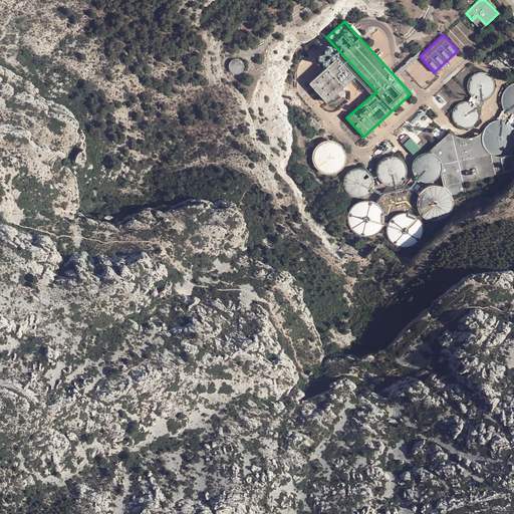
[(234,59),(232,60),(231,61),(230,62),(230,63),(229,65),(229,66),(230,68),(230,69),(231,70),(232,71),(233,72),(234,73),(235,73),(237,74),(238,73),(240,73),(241,72),(242,72),(243,70),(244,69),(244,68),(244,67),(244,65),(244,64),(243,62),(243,61),(242,60),(240,59),(239,59),(238,59),(236,59),(235,59),(234,59)]
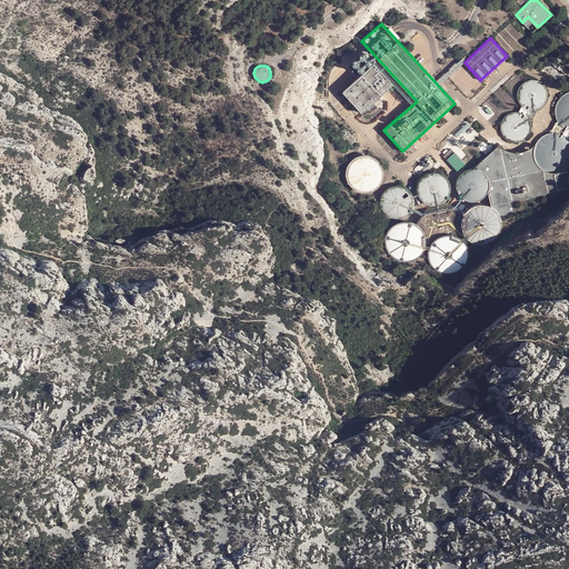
[(528,80),(527,81),(526,81),(525,81),(523,82),(522,83),(521,85),(520,86),(519,87),(519,88),(519,89),(518,90),(518,91),(517,92),(517,93),(517,95),(517,96),(517,97),(518,98),(518,99),(518,100),(518,101),(519,102),(520,103),(520,105),(521,106),(522,106),(523,107),(525,108),(526,108),(527,109),(528,109),(529,109),(530,110),(531,110),(532,110),(533,110),(535,110),(536,109),(537,109),(538,109),(539,108),(540,108),(541,108),(541,107),(542,106),(543,106),(543,105),(545,103),(546,102),(546,101),(547,100),(547,99),(547,98),(547,97),(548,96),(548,95),(548,93),(547,92),(547,91),(547,90),(546,89),(546,88),(546,87),(545,86),(543,86),(543,85),(542,83),(541,83),(541,82),(540,81),(539,81),(538,81),(537,80),(536,80),(535,80),(533,80),(532,80),(531,80),(530,80),(529,80),(528,80)]
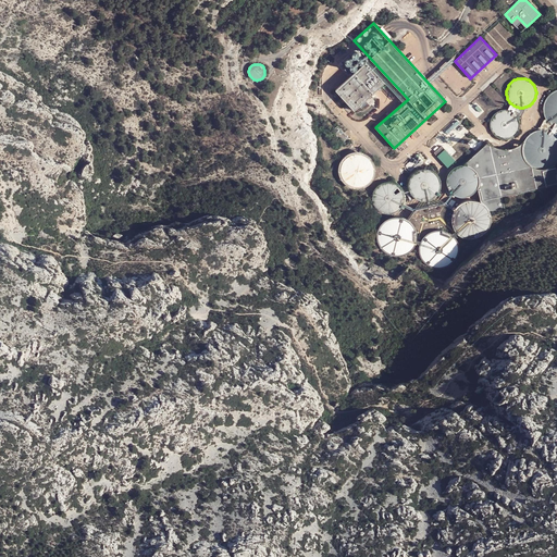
[(376,81),(375,81),(375,82),(374,82),(374,83),(373,83),(372,84),(372,85),(371,85),(371,86),(370,87),(370,88),(370,89),(370,90),(370,91),(370,93),(370,94),(370,95),(371,95),(371,96),(372,97),(373,98),(374,99),(375,100),(376,100),(378,101),(379,101),(380,101),(381,101),(382,101),(383,101),(384,101),(384,100),(385,100),(386,99),(387,99),(388,98),(390,97),(390,96),(391,95),(391,94),(391,93),(391,91),(391,90),(391,89),(391,88),(391,87),(391,86),(390,86),(390,85),(388,84),(388,83),(387,83),(386,82),(385,82),(384,81),(383,81),(382,81),(381,81),(380,81),(379,81),(378,81),(376,81)]
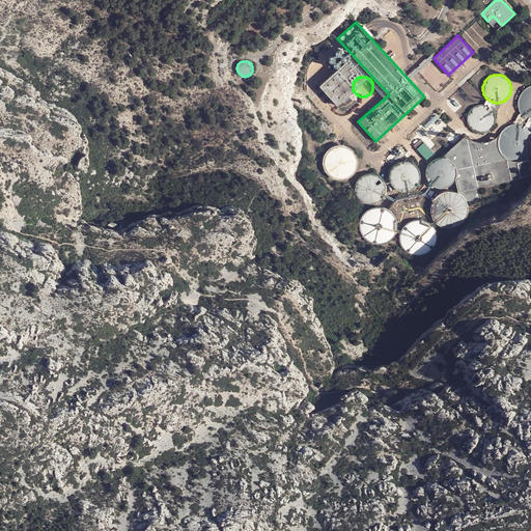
[(526,89),(525,89),(524,90),(523,91),(522,92),(521,93),(521,94),(520,95),(520,98),(519,99),(519,100),(519,101),(519,103),(518,104),(518,105),(519,106),(519,108),(519,109),(519,110),(520,111),(521,112),(521,114),(522,115),(523,116),(523,117),(524,117),(525,118),(526,119),(527,120),(529,120),(530,121),(530,85),(530,86),(529,87),(528,87),(527,88),(526,89)]
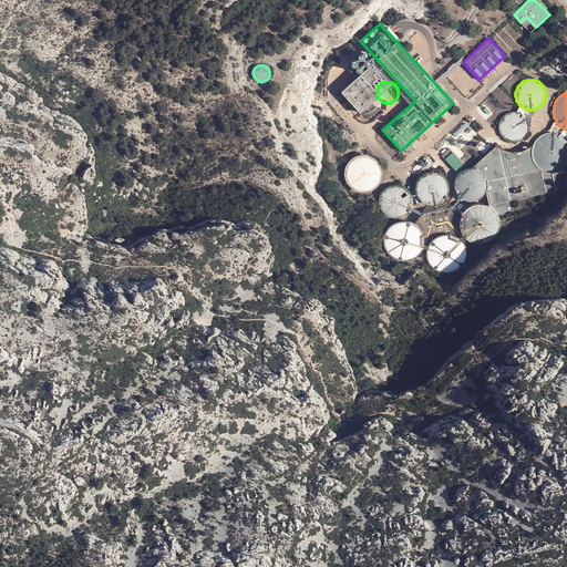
[(363,101),(362,102),(361,102),(360,103),(359,103),(359,104),(358,104),(358,105),(357,105),(357,106),(357,107),(356,107),(356,109),(356,110),(356,111),(356,112),(356,113),(356,114),(356,115),(357,116),(357,117),(358,117),(358,119),(359,119),(359,120),(360,120),(360,121),(361,121),(362,122),(363,122),(364,122),(366,122),(367,122),(368,122),(369,122),(370,122),(371,121),(372,121),(373,120),(374,119),(374,117),(375,117),(375,116),(377,116),(377,115),(377,114),(377,113),(377,112),(377,111),(377,110),(377,109),(377,107),(375,106),(375,105),(374,104),(373,103),(372,103),(372,102),(371,102),(370,102),(370,101),(369,101),(368,101),(367,101),(366,101),(364,101),(363,101)]
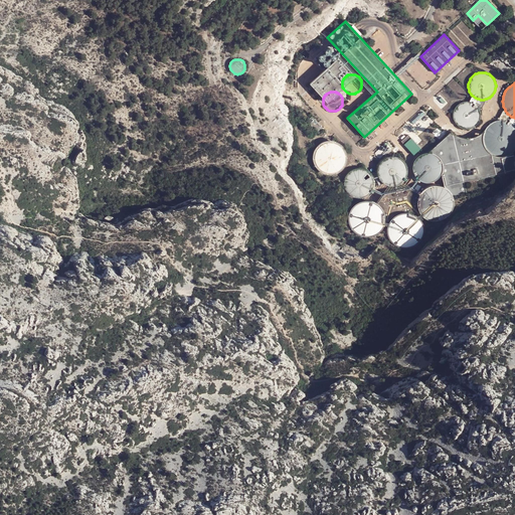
[(473,96),(472,96),(469,102),(470,102),(471,102),(472,102),(473,103),(474,103),(475,104),(476,105),(477,106),(478,106),(478,107),(479,108),(479,109),(480,110),(482,108),(485,103),(485,99),(484,100),(483,100),(482,100),(481,100),(480,100),(479,99),(478,99),(477,99),(476,98),(475,98),(474,97),(473,96)]
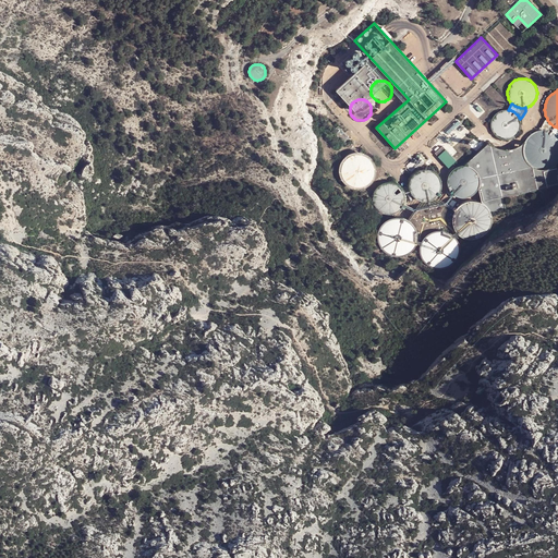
[(501,110),(500,110),(499,111),(498,111),(497,112),(496,113),(495,114),(494,114),(494,116),(493,117),(493,118),(492,118),(492,119),(492,120),(490,121),(490,122),(490,123),(490,124),(490,125),(490,126),(490,128),(492,129),(492,130),(492,131),(493,131),(493,132),(494,133),(494,134),(495,135),(496,136),(497,136),(498,137),(499,137),(499,138),(500,138),(501,140),(502,140),(504,140),(505,140),(506,140),(507,140),(508,140),(509,140),(510,140),(511,138),(512,138),(512,137),(513,137),(514,136),(516,136),(516,135),(517,135),(518,134),(518,133),(519,132),(519,131),(520,131),(520,130),(520,129),(521,128),(521,126),(521,125),(521,124),(521,123),(521,122),(520,121),(520,120),(520,119),(519,118),(519,117),(518,116),(518,114),(517,114),(516,113),(514,112),(513,111),(512,111),(511,110),(510,110),(509,110),(508,110),(507,110),(506,109),(505,110),(504,110),(502,110),(501,110)]
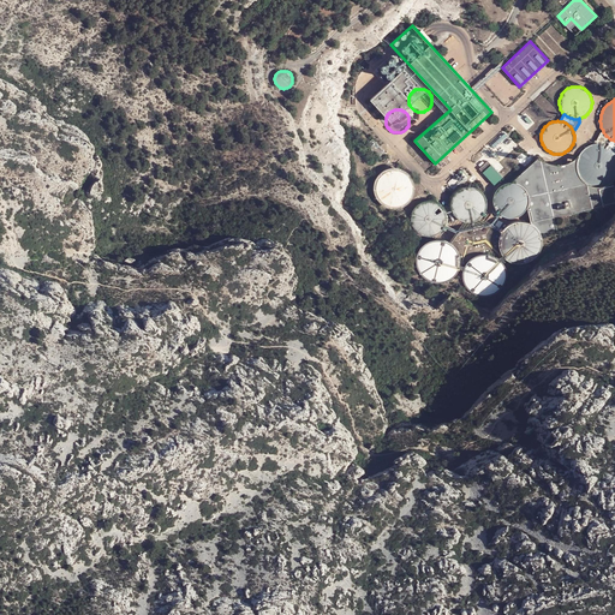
[(596,141),(596,143),(598,143),(599,143),(601,143),(602,143),(603,144),(605,144),(607,144),(608,145),(609,145),(610,147),(611,148),(613,149),(614,149),(614,150),(614,141),(613,139),(610,139),(609,138),(608,137),(607,136),(605,136),(605,135),(604,133),(603,132),(603,130),(601,132),(596,141)]
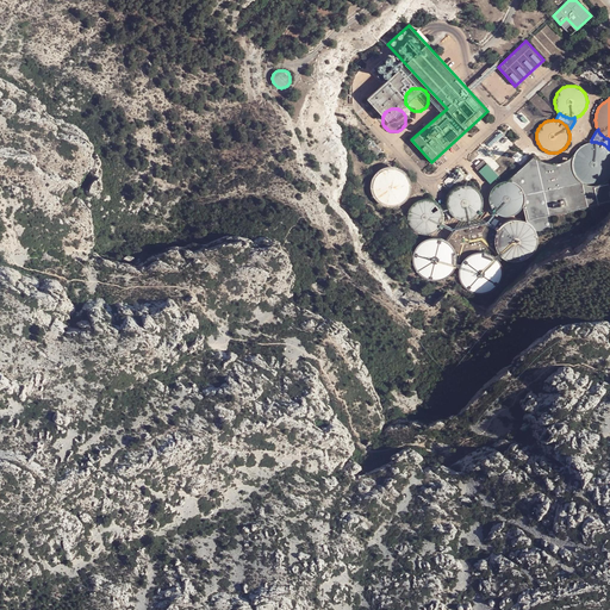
[(369,138),(363,144),(378,159),(384,154),(369,138)]
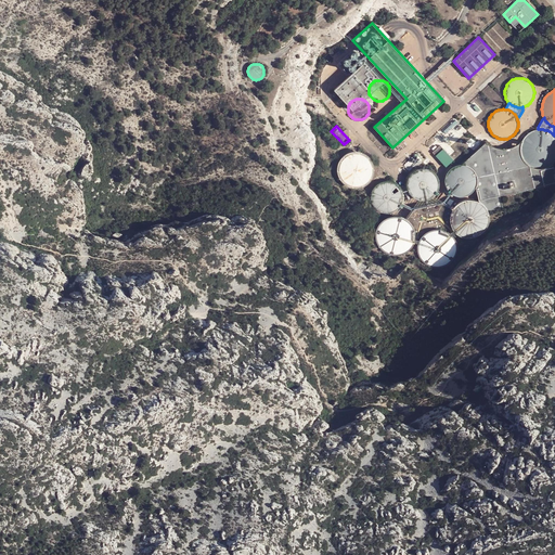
[(531,131),(530,131),(529,132),(528,133),(527,134),(526,134),(526,136),(525,137),(524,138),(523,139),(523,140),(521,142),(521,143),(521,144),(520,145),(520,146),(520,147),(520,150),(520,151),(520,152),(521,153),(521,155),(521,156),(523,157),(523,158),(524,159),(525,160),(525,162),(526,163),(527,164),(528,165),(529,165),(530,166),(531,167),(532,167),(533,167),(536,168),(537,168),(538,168),(539,168),(540,168),(542,168),(543,168),(544,168),(545,168),(546,167),(549,167),(550,166),(551,166),(552,165),(553,164),(554,164),(554,163),(554,162),(554,136),(554,134),(553,134),(552,133),(551,132),(550,131),(549,131),(547,130),(546,130),(544,130),(543,129),(542,129),(541,129),(540,129),(538,129),(537,129),(536,130),(534,130),(533,130),(531,131)]
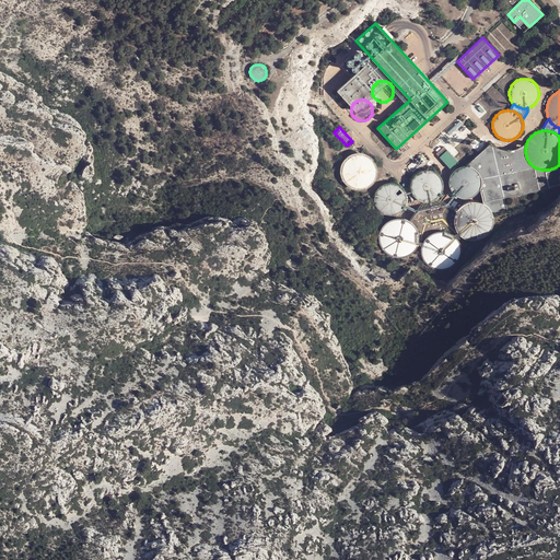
[(490,143),(466,166),(467,166),(468,166),(469,166),(470,166),(471,167),(473,167),(474,168),(475,168),(476,170),(477,170),(477,171),(478,172),(479,173),(479,174),(480,175),(480,176),(481,177),(481,178),(481,179),(481,181),(481,182),(481,183),(481,184),(481,185),(481,186),(480,187),(480,188),(483,203),(485,205),(486,206),(487,206),(488,207),(489,208),(489,209),(490,210),(490,211),(491,212),(491,213),(492,216),(492,217),(546,203),(543,190),(559,186),(559,177),(557,166),(556,167),(555,167),(553,168),(551,168),(550,170),(549,170),(548,170),(547,170),(545,170),(544,170),(543,170),(541,170),(540,170),(538,168),(537,168),(536,168),(535,167),(534,166),(533,166),(532,165),(531,164),(529,163),(529,162),(528,161),(527,160),(527,159),(526,158),(526,156),(526,154),(525,153),(525,152),(525,151),(525,149),(525,148),(525,147),(526,146),(526,144),(526,143),(527,141),(526,142),(525,142),(525,143),(524,143),(524,144),(523,144),(523,146),(522,146),(521,146),(521,147),(520,147),(518,147),(518,148),(517,148),(516,148),(516,149),(515,149),(514,149),(513,149),(512,150),(511,150),(510,150),(509,150),(508,150),(506,150),(505,150),(504,150),(503,150),(502,149),(501,149),(500,149),(499,149),(499,148),(498,148),(497,148),(496,147),(494,147),(494,146),(493,146),(492,146),(492,144),(491,144),(491,143),(490,143)]
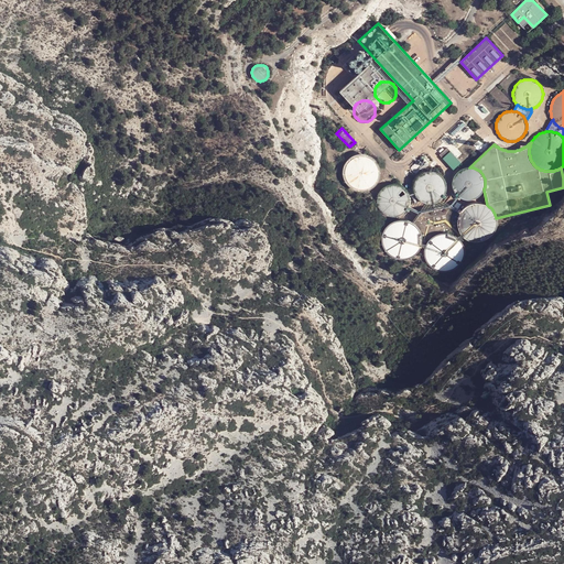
[(349,161),(348,161),(348,162),(347,163),(346,164),(346,165),(345,166),(345,167),(345,169),(344,170),(344,171),(344,172),(344,173),(344,174),(344,175),(344,177),(345,179),(345,180),(345,181),(346,182),(346,183),(347,184),(348,184),(348,185),(349,186),(350,187),(351,187),(353,188),(354,188),(355,190),(356,190),(357,191),(358,191),(359,191),(360,191),(361,191),(362,191),(364,191),(365,191),(366,190),(368,190),(369,190),(370,188),(371,187),(372,186),(373,185),(375,185),(375,184),(376,183),(377,182),(377,181),(378,180),(378,179),(378,177),(378,176),(378,175),(379,174),(379,172),(378,171),(378,170),(378,169),(378,167),(377,166),(377,165),(376,164),(376,163),(375,162),(373,162),(372,161),(372,160),(371,159),(370,159),(369,158),(368,158),(367,158),(366,156),(365,156),(364,156),(361,156),(360,156),(359,156),(358,156),(357,156),(356,156),(355,158),(354,158),(353,159),(351,159),(350,160),(349,161)]
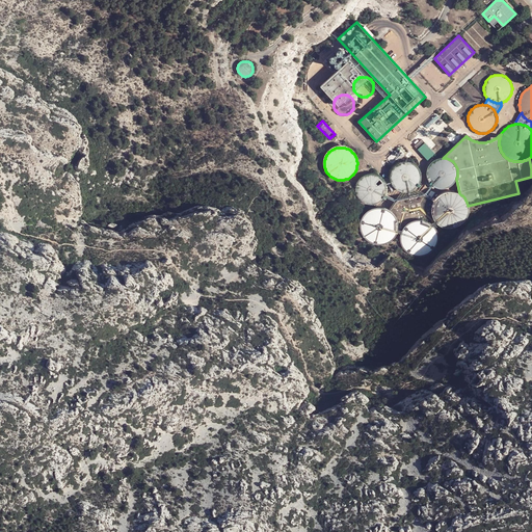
[(436,159),(435,159),(434,160),(433,160),(433,161),(432,161),(431,162),(430,163),(430,164),(429,164),(429,165),(428,166),(428,167),(427,168),(427,169),(427,170),(427,171),(427,173),(427,174),(427,175),(427,176),(427,177),(428,178),(428,179),(429,180),(429,181),(430,182),(430,183),(431,183),(432,184),(432,185),(433,185),(434,186),(435,186),(436,187),(437,187),(439,187),(440,188),(441,188),(442,188),(443,188),(444,188),(445,188),(446,188),(447,187),(448,187),(449,187),(450,186),(451,185),(452,185),(452,184),(453,184),(454,183),(454,182),(455,181),(456,180),(456,179),(456,178),(457,177),(457,176),(457,175),(457,174),(457,173),(457,171),(457,170),(457,169),(457,168),(456,167),(456,166),(455,165),(455,164),(454,163),(453,162),(453,161),(452,161),(451,160),(450,160),(449,159),(448,159),(447,158),(446,158),(445,158),(444,158),(443,158),(442,158),(441,158),(440,158),(439,158),(437,158),(436,159)]
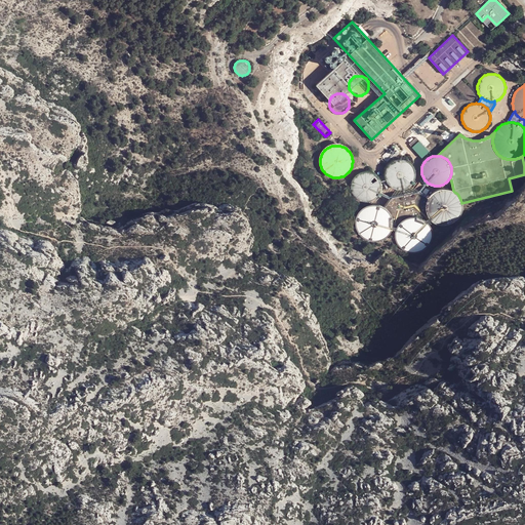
[(399,159),(398,159),(397,159),(396,159),(395,160),(394,160),(393,161),(392,161),(391,162),(390,162),(390,163),(389,164),(388,165),(388,166),(387,166),(387,167),(386,168),(386,169),(386,170),(386,171),(385,172),(385,173),(385,174),(386,176),(386,177),(386,178),(386,179),(387,180),(388,182),(388,183),(389,184),(389,185),(390,186),(391,186),(392,187),(393,187),(394,188),(395,188),(396,189),(397,189),(398,189),(399,189),(400,189),(401,189),(402,189),(403,189),(404,189),(405,189),(406,188),(407,188),(408,188),(409,187),(409,186),(410,186),(411,185),(412,184),(412,183),(413,183),(413,182),(414,180),(414,179),(415,178),(415,177),(415,176),(415,175),(415,174),(415,173),(415,172),(415,171),(415,170),(414,169),(414,168),(414,167),(413,166),(413,165),(412,164),(411,163),(410,163),(410,162),(409,161),(408,161),(407,160),(406,160),(405,159),(404,159),(403,159),(402,159),(401,159),(400,159),(399,159)]
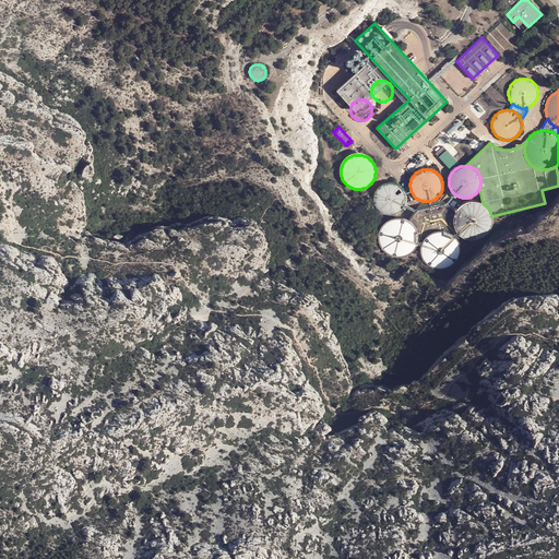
[(378,188),(377,189),(376,190),(375,191),(375,192),(375,193),(373,194),(373,195),(373,197),(373,198),(373,199),(373,200),(373,202),(375,203),(375,204),(376,205),(376,206),(377,207),(377,209),(378,210),(379,211),(380,211),(381,212),(382,213),(383,213),(384,214),(385,214),(387,214),(388,214),(389,214),(390,214),(391,214),(392,214),(393,214),(394,214),(395,213),(396,213),(397,213),(399,212),(400,211),(401,211),(402,210),(402,209),(403,207),(404,207),(404,206),(405,205),(405,204),(405,203),(406,202),(406,201),(406,200),(406,199),(406,198),(406,197),(406,195),(405,194),(405,193),(405,192),(404,191),(404,190),(403,189),(403,188),(402,187),(401,187),(400,186),(399,185),(397,183),(396,183),(395,182),(394,182),(393,182),(392,182),(391,182),(390,182),(389,182),(388,182),(387,182),(384,182),(384,183),(383,183),(382,185),(381,185),(380,186),(379,186),(378,187),(378,188)]
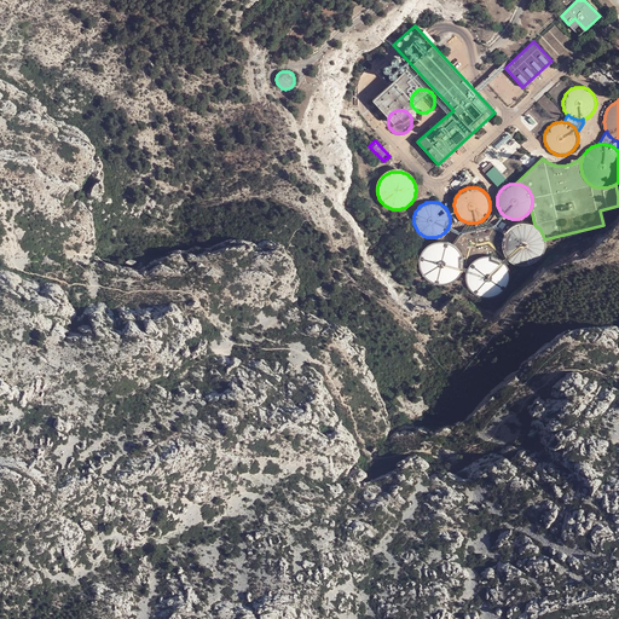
[(509,227),(508,229),(507,230),(507,231),(505,232),(504,233),(504,235),(503,236),(503,237),(503,238),(503,239),(502,241),(502,242),(502,244),(502,246),(503,247),(503,248),(503,249),(504,250),(504,253),(505,254),(505,255),(507,256),(508,258),(509,258),(509,259),(510,260),(512,261),(513,261),(514,262),(516,262),(518,264),(519,264),(520,264),(521,264),(522,264),(525,264),(526,264),(527,264),(528,264),(530,262),(531,262),(532,262),(533,261),(536,260),(537,259),(538,258),(539,256),(541,255),(541,254),(542,253),(543,252),(543,250),(543,249),(544,248),(544,247),(544,246),(544,243),(544,242),(544,241),(544,239),(544,238),(543,236),(543,235),(542,233),(542,232),(541,231),(541,230),(539,229),(538,227),(537,227),(536,226),(534,225),(533,225),(532,224),(531,224),(530,223),(528,223),(527,223),(525,223),(524,223),(522,223),(521,223),(520,223),(518,223),(516,223),(515,224),(514,224),(513,225),(512,225),(510,226),(509,227)]
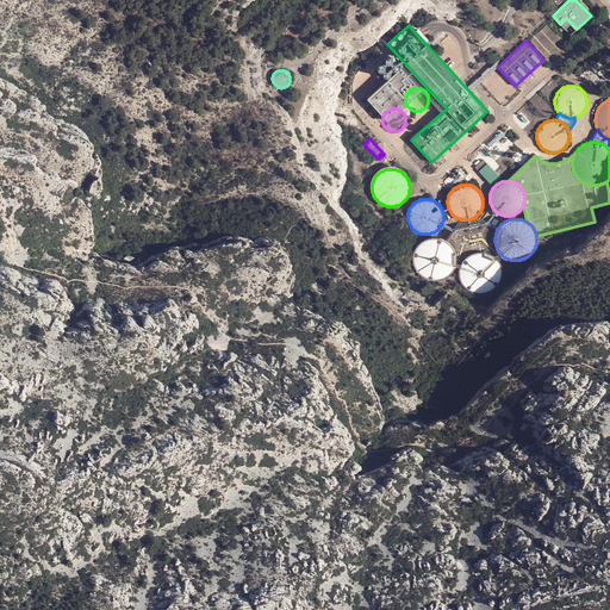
[(455,229),(447,241),(448,241),(449,242),(450,243),(452,244),(453,246),(453,247),(454,248),(454,249),(455,250),(455,251),(456,254),(456,255),(456,256),(456,257),(456,260),(456,261),(456,262),(460,266),(460,265),(461,263),(461,262),(462,261),(464,260),(464,259),(465,257),(466,256),(467,255),(468,254),(470,254),(471,253),(473,251),(474,251),(475,251),(477,250),(478,250),(480,250),(481,250),(483,250),(485,250),(486,251),(487,251),(489,251),(490,253),(491,254),(492,254),(495,255),(495,256),(500,254),(499,253),(498,251),(498,250),(497,249),(497,247),(496,246),(496,244),(496,243),(495,242),(495,241),(495,238),(495,237),(496,236),(496,235),(496,234),(496,232),(497,231),(497,230),(498,229),(485,223),(471,225),(455,229)]
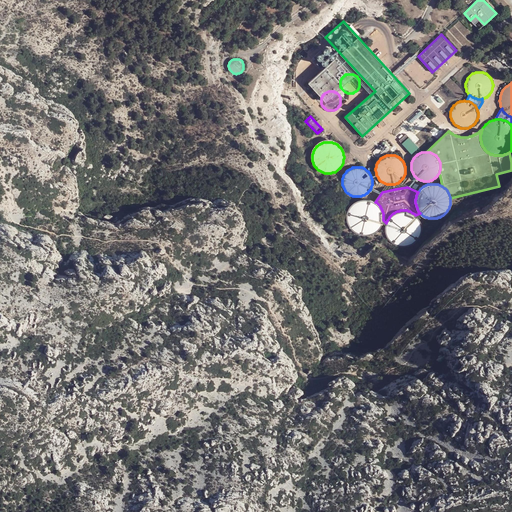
[(348,212),(348,213),(347,214),(347,215),(347,216),(347,218),(347,219),(348,220),(348,221),(348,223),(349,224),(349,225),(350,226),(350,227),(351,228),(352,229),(353,230),(354,231),(355,231),(356,232),(357,233),(358,233),(359,234),(360,234),(362,234),(363,234),(364,235),(365,235),(366,235),(368,234),(369,234),(370,234),(371,234),(372,233),(374,233),(375,232),(376,231),(377,230),(378,230),(378,229),(379,228),(380,227),(381,226),(381,225),(382,224),(382,222),(383,221),(383,220),(383,219),(383,218),(383,216),(383,215),(383,214),(383,213),(382,211),(382,210),(381,209),(381,208),(380,207),(380,206),(379,205),(378,204),(377,203),(376,202),(375,202),(374,201),(373,201),(372,200),(371,200),(369,199),(368,199),(367,199),(366,199),(364,199),(363,199),(362,199),(361,199),(360,200),(358,200),(357,201),(356,201),(355,202),(354,203),(353,203),(352,204),(351,205),(351,206),(350,207),(349,208),(349,209),(348,210),(348,212)]
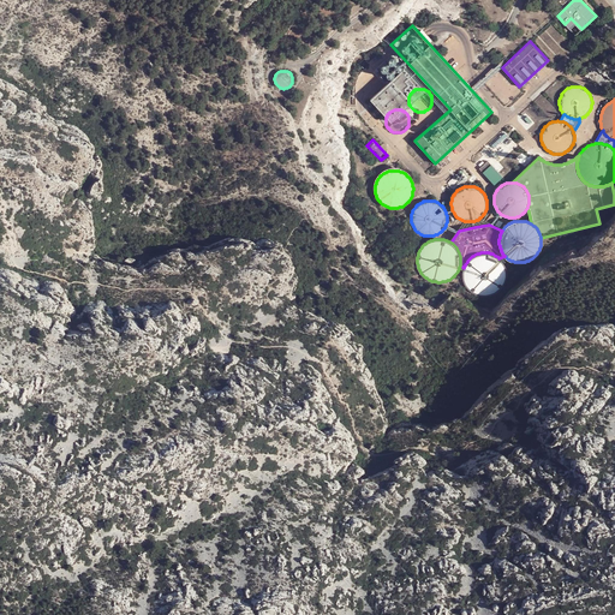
[(470,258),(469,260),(467,261),(467,262),(466,263),(465,264),(465,266),(464,267),(464,268),(464,269),(463,272),(463,273),(463,274),(463,275),(463,278),(463,279),(464,280),(464,281),(464,282),(465,285),(466,286),(466,287),(467,288),(469,290),(470,291),(471,291),(472,292),(473,293),(475,294),(476,294),(477,296),(478,296),(481,296),(482,296),(483,297),(484,297),(487,297),(488,296),(489,296),(490,296),(493,296),(494,294),(495,294),(496,293),(497,292),(499,291),(500,291),(501,290),(502,288),(502,287),(503,286),(505,285),(505,282),(506,281),(506,280),(506,279),(507,278),(507,275),(507,274),(507,273),(506,272),(506,269),(506,268),(505,267),(505,266),(503,264),(503,263),(502,262),(501,261),(500,260),(499,258),(499,257),(496,256),(495,256),(494,255),(493,254),(491,254),(490,254),(489,252),(487,252),(485,252),(484,252),(482,252),(481,252),(479,254),(478,254),(477,254),(475,255),(473,256),(472,256),(471,257),(470,258)]
